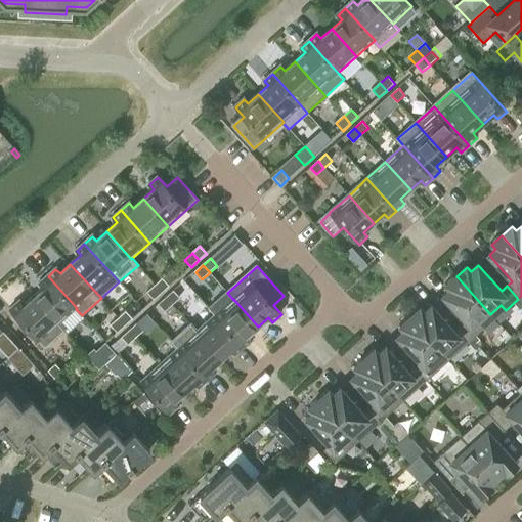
[(77,308),(48,276),(40,284),(44,288),(34,297),(58,324),(59,324),(76,309),(77,308)]
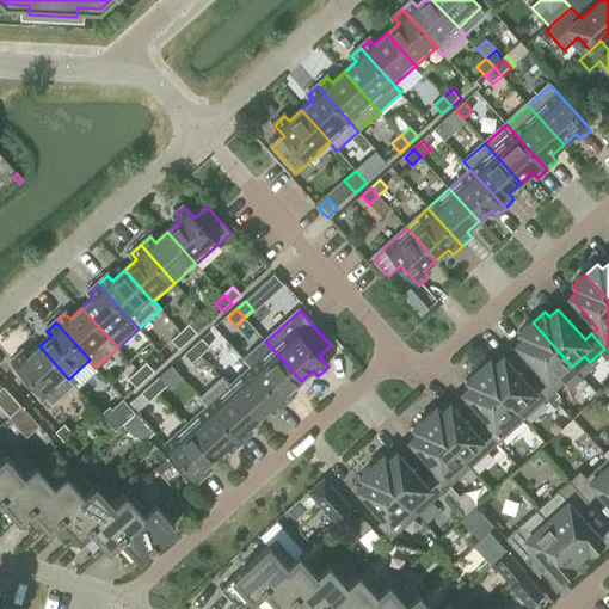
[(572,367),(533,323),(521,333),(526,338),(517,346),(545,376),(537,382),(552,397),(566,383),(560,377),(572,367)]
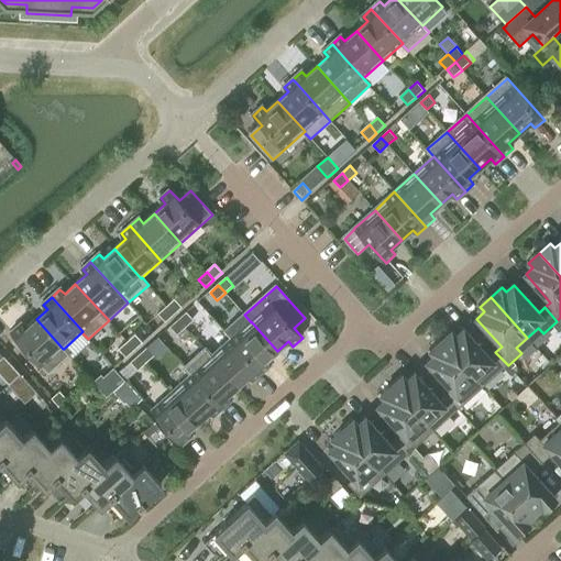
[(167,307),(175,315),(183,308),(175,299),(167,307)]
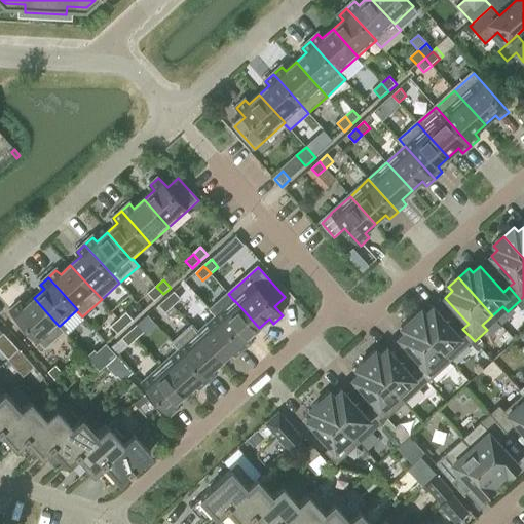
[(163,294),(156,287),(148,294),(155,301),(163,294)]
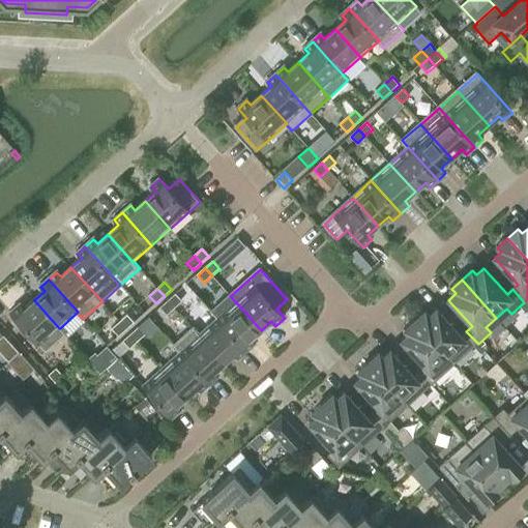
[(176,294),(168,301),(175,310),(183,302),(176,294)]
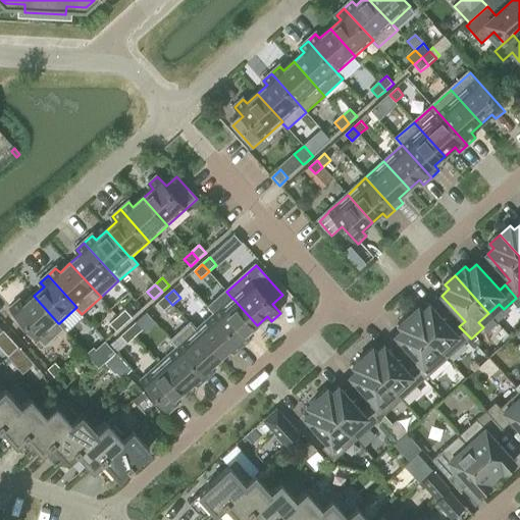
[(58,323),(34,296),(23,305),(19,301),(10,309),(46,347),(65,329),(59,323),(58,323)]
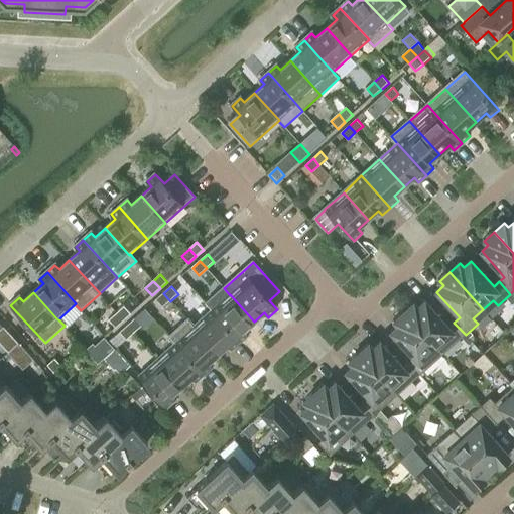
[(170,301),(163,293),(156,300),(163,307),(170,301)]
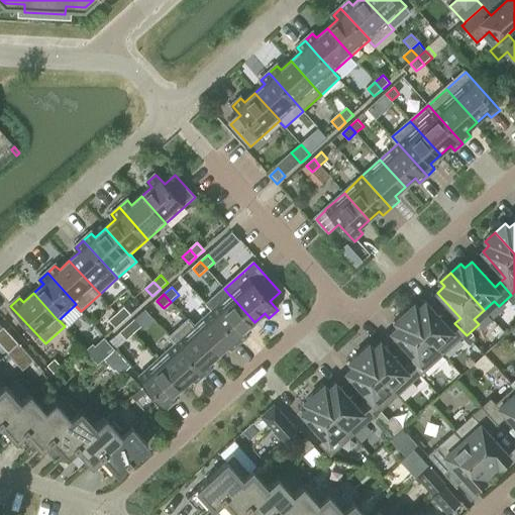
[(230,295),(230,296),(212,311),(241,343),(248,336),(244,331),(254,322),(230,295)]
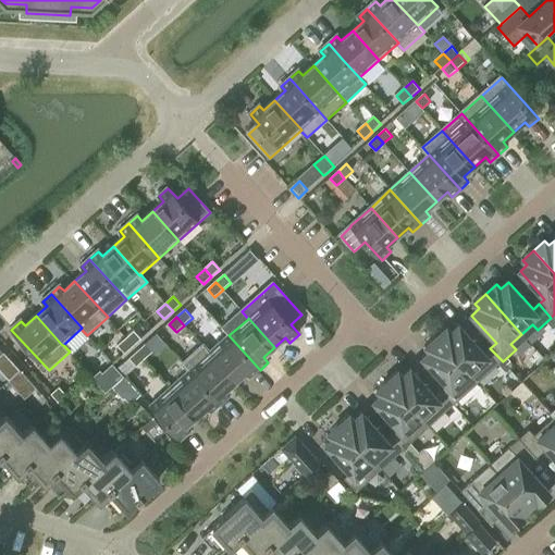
[(447,328),(436,337),(478,383),(503,361),(490,348),(484,353),(459,325),(452,332),(447,328)]
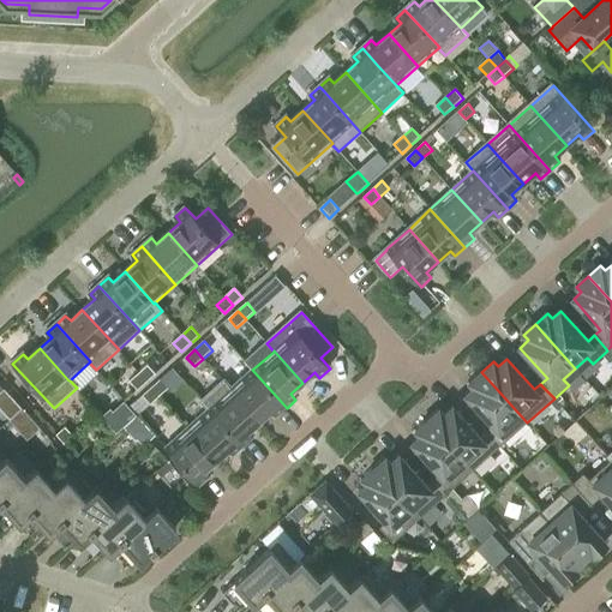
[(139,373),(148,383),(156,375),(149,366),(139,373)]
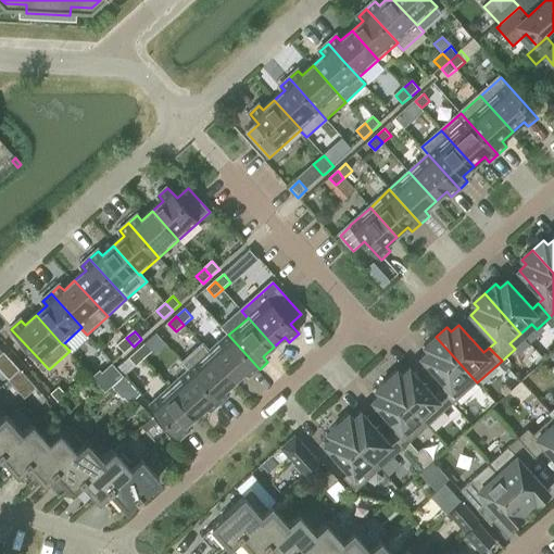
[(228,335),(210,352),(209,352),(236,381),(247,372),(251,377),(260,369),(228,335)]
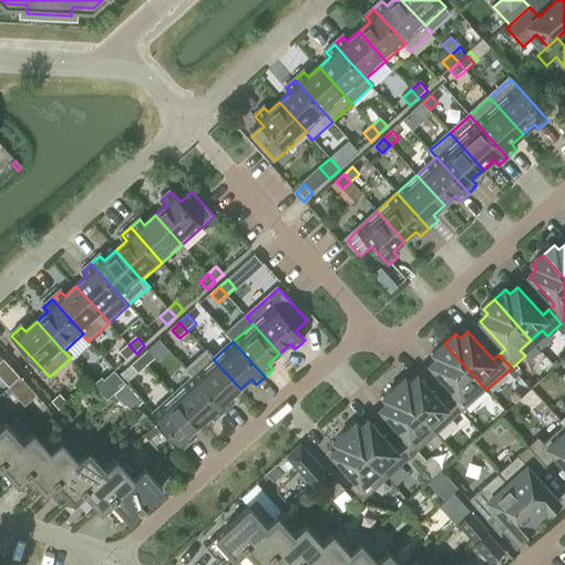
[(486,390),(444,343),(433,353),(438,358),(430,366),(455,393),(450,399),(462,412),(486,390)]
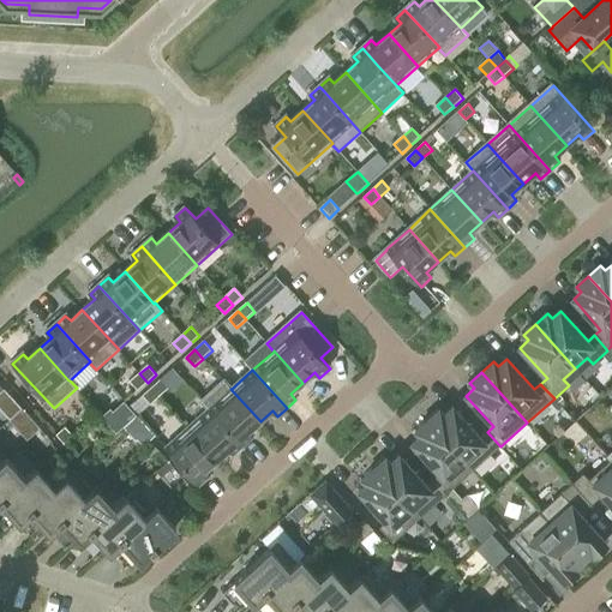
[(148,383),(139,373),(130,382),(138,391),(148,383)]
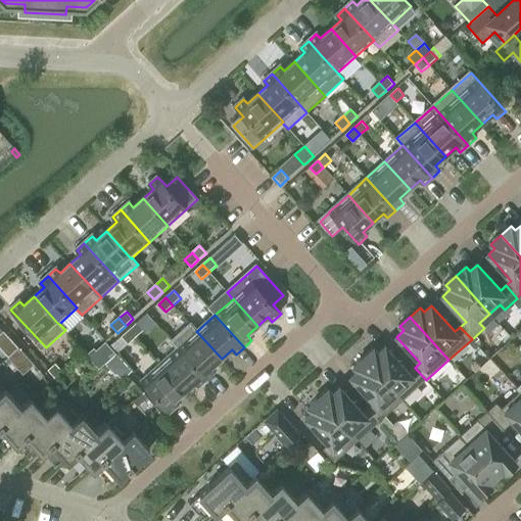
[(137,323),(130,330),(136,338),(144,331),(137,323)]
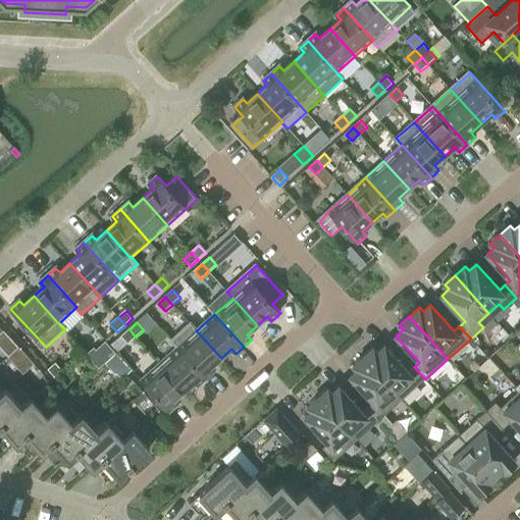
[(196,330),(197,330),(191,324),(171,342),(177,348),(178,348),(207,379),(215,372),(211,367),(221,358),(196,330)]
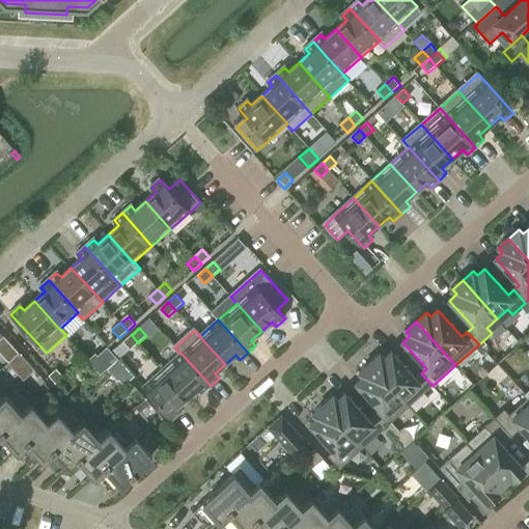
[(138,343),(132,335),(123,342),(131,351),(138,343)]
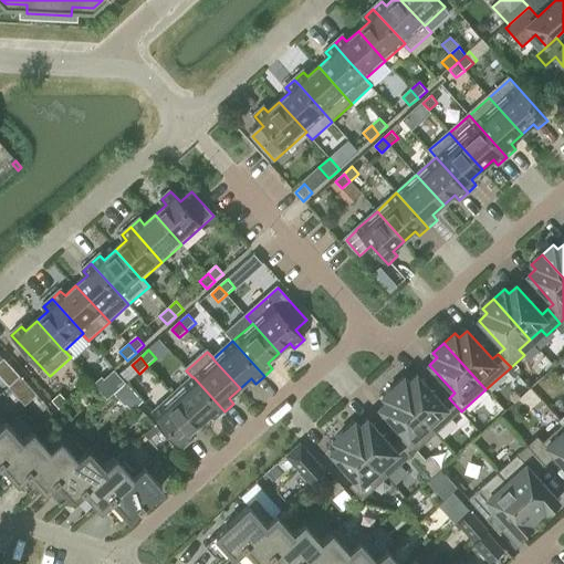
[(429,426),(437,434),(461,411),(449,398),(444,404),(418,375),(410,382),(406,377),(395,387),(429,426)]
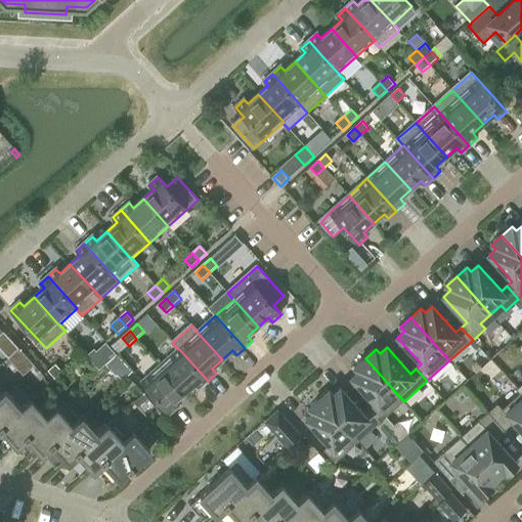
[(179,349),(178,349),(161,365),(185,392),(196,383),(200,388),(208,381),(179,349)]
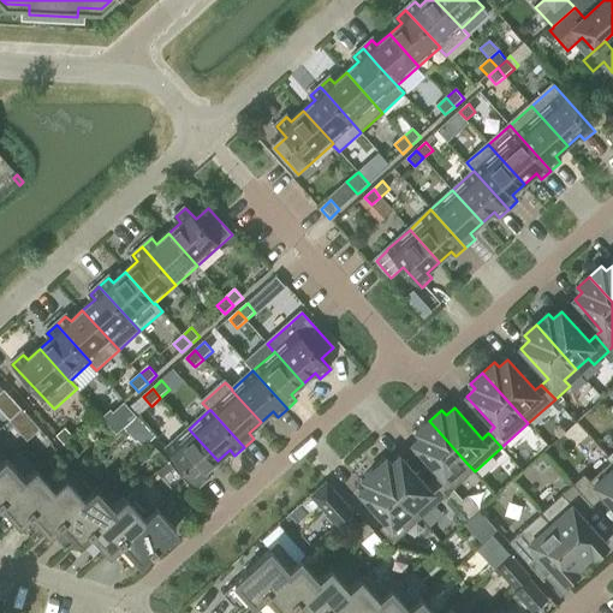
[(126,427),(119,418),(109,427),(118,435),(126,427)]
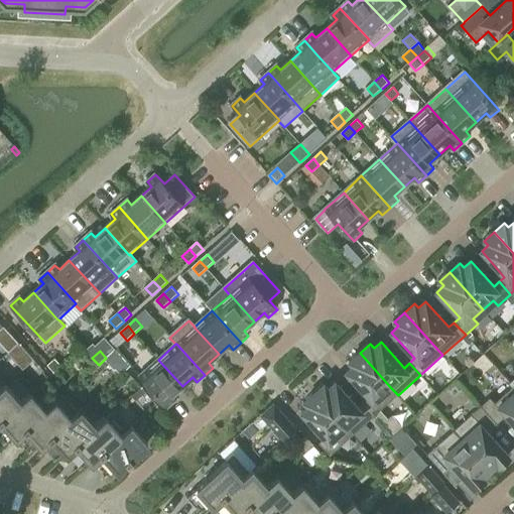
[(381,411),(398,395),(391,388),(360,353),(350,362),(354,367),(347,373),(370,398),(364,403),(376,416),(376,415),(381,411)]
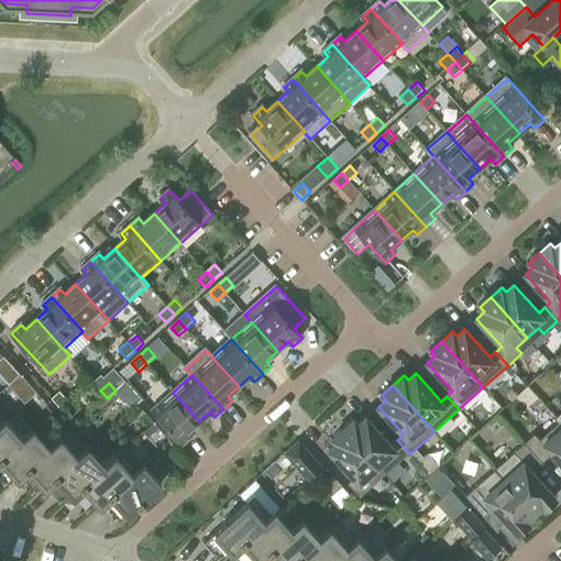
[(61,392),(53,399),(59,408),(68,400),(61,392)]
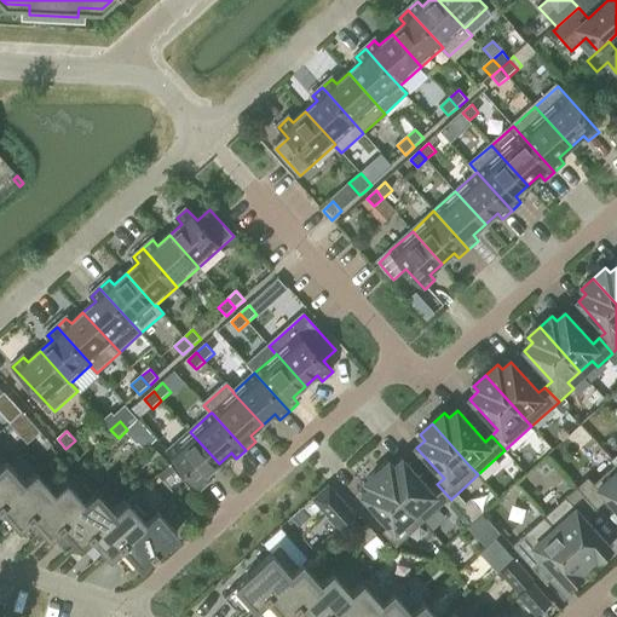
[(219,463),(190,432),(167,451),(202,490),(212,480),(207,474),(219,463)]
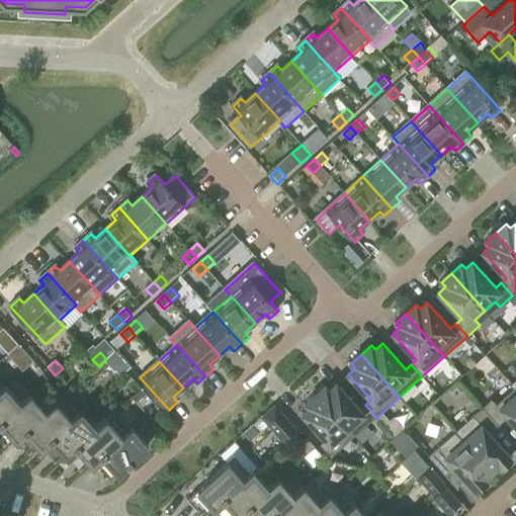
[(377,418),(365,405),(360,410),(337,384),(330,391),(326,385),(316,395),(354,438),(371,422),(377,418)]
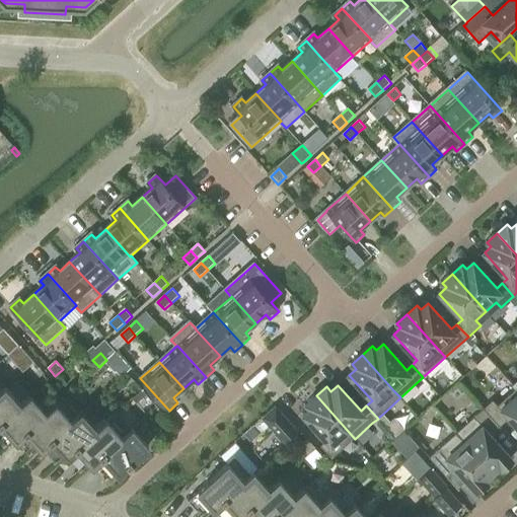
[(6,388),(0,392),(0,425),(22,405),(21,405),(6,388)]
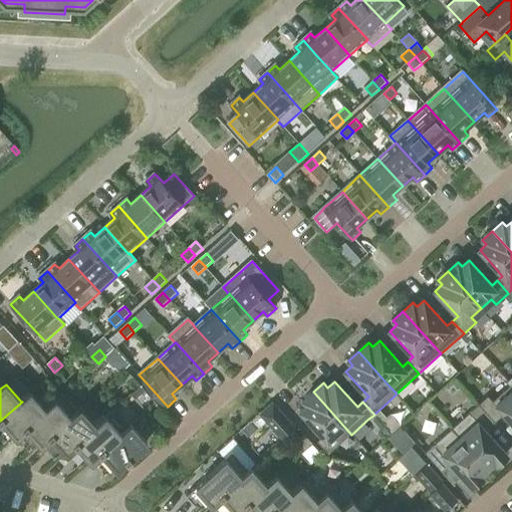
[(511,387),(494,402),(489,397),(480,405),(496,423),(505,415),(511,422),(511,387)]
